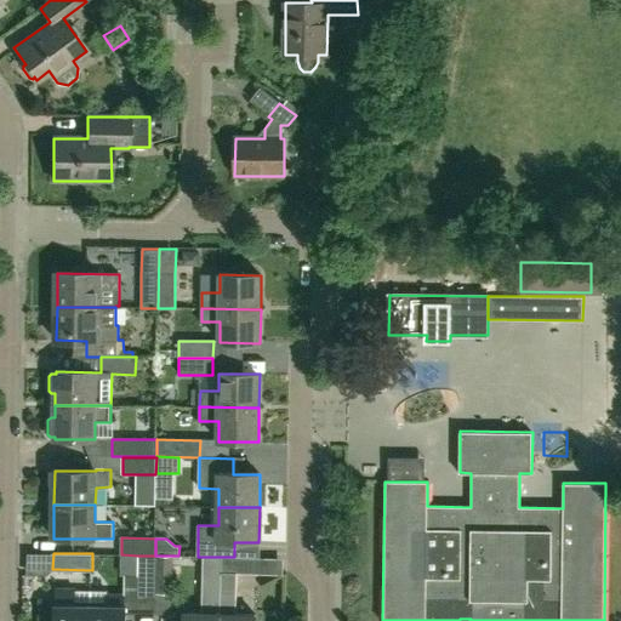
[(154,556),(138,556),(138,611),(154,611),(154,593),(154,556)]
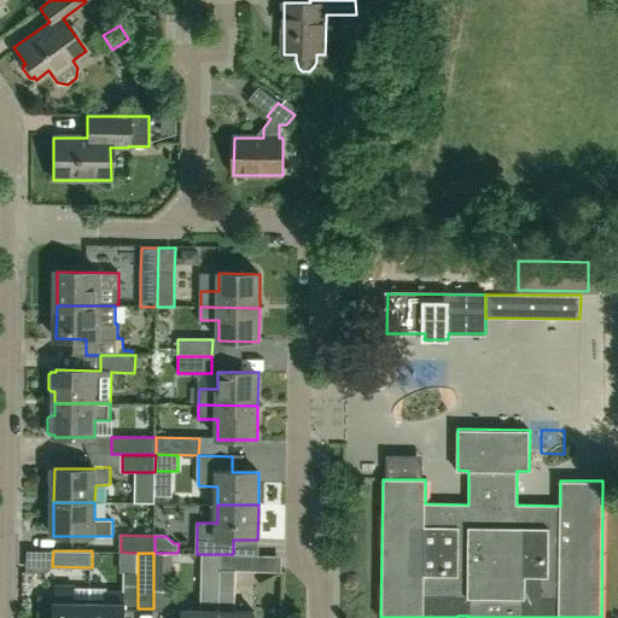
[(155,553),(153,553),(153,590),(155,590),(174,590),(174,569),(174,553),(155,553)]
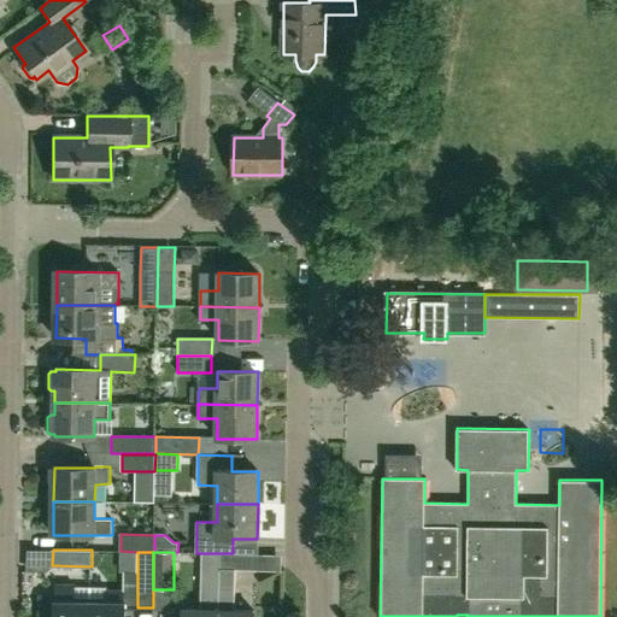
[(182,610),(182,616),(217,616),(217,610),(218,610),(219,577),(219,553),(203,553),(201,610),(182,610)]
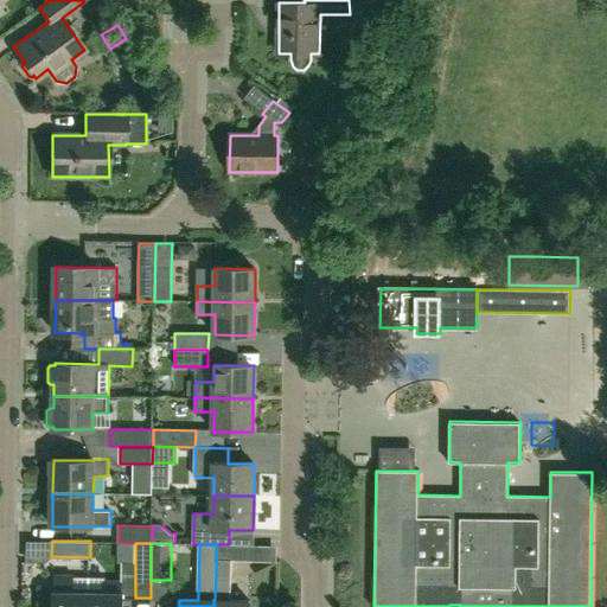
[(251,545),(229,544),(216,544),(216,568),(215,600),(213,600),(213,606),(249,606),(250,601),(230,601),(231,561),(251,561),(251,545)]
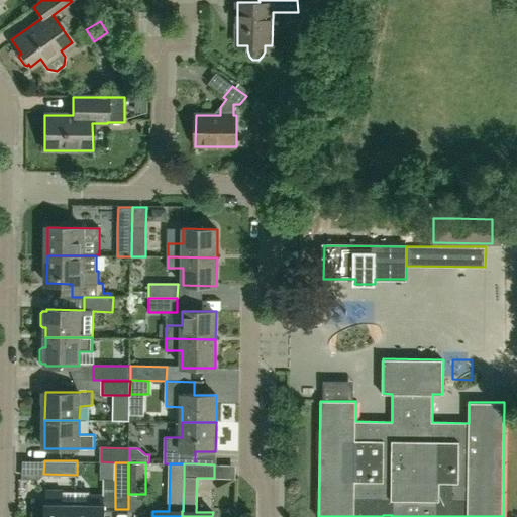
[(75,516),(76,492),(63,492),(63,490),(45,490),(45,498),(32,498),(31,516),(75,516)]
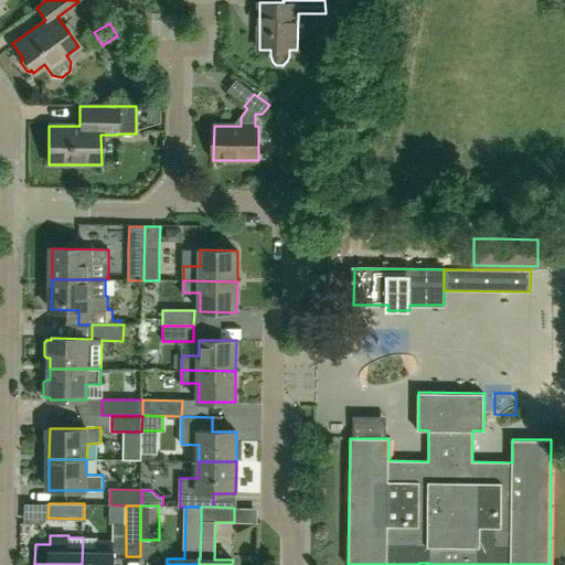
[(83,537),(82,564),(114,564),(115,552),(114,552),(114,541),(97,541),(97,539),(83,537)]
